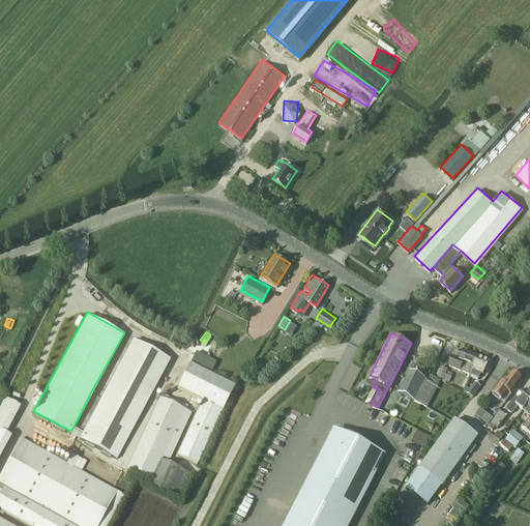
[(116,456),(150,393),(170,357),(134,337),(102,393),(82,431),(80,436),(116,456)]
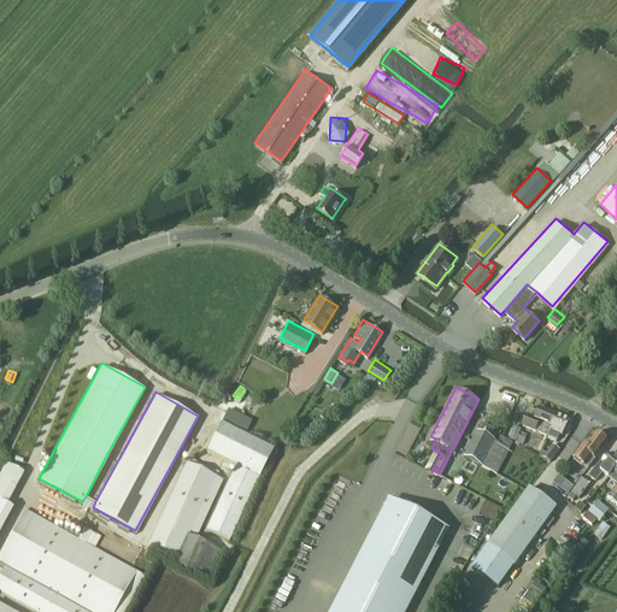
[(550,427),(557,411),(539,404),(538,409),(529,405),(522,422),(547,433),(551,427),(550,427)]
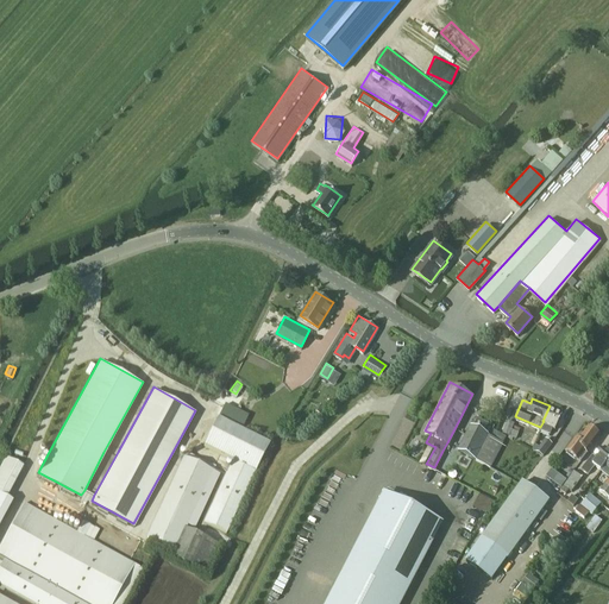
[(217,414),(203,442),(233,458),(203,518),(226,530),(270,440),(242,427),(249,411),(225,401),(218,415),(217,414)]
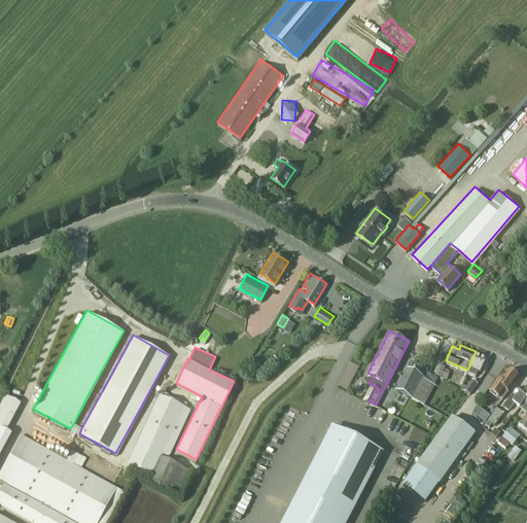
[(470,364),(467,370),(470,371),(476,374),(478,369),(481,369),(486,355),(476,351),(469,364),(470,364)]
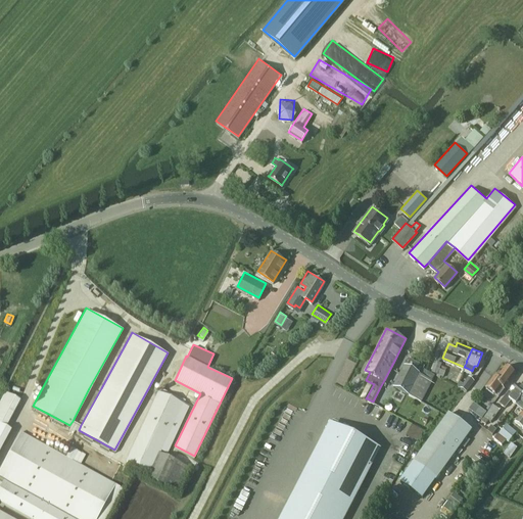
[(348,355),(337,377),(345,381),(357,359),(348,355)]
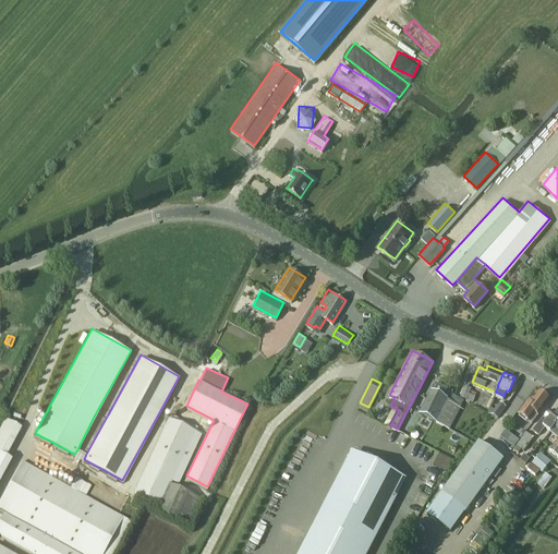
[(465,383),(461,394),(466,397),(470,387),(471,386),(465,383)]
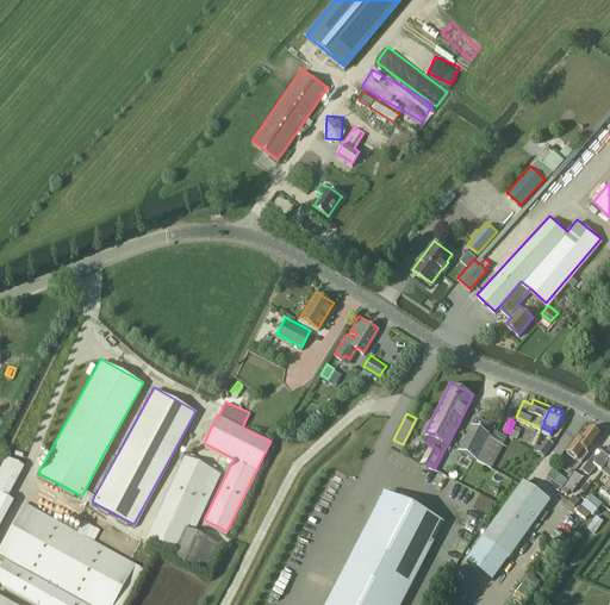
[(514,423),(510,434),(517,436),(521,425),(514,423)]
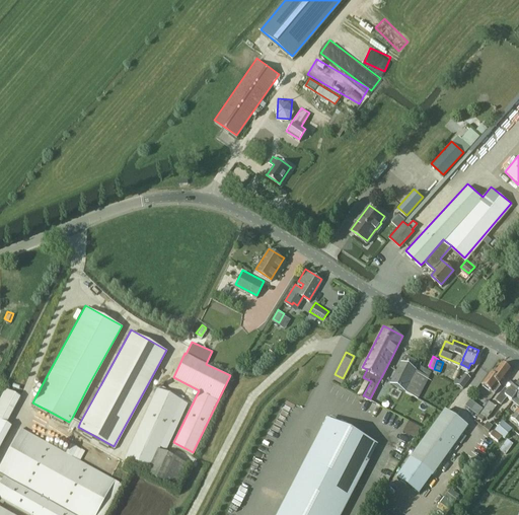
[(405,389),(416,368),(401,361),(390,382),(405,389)]
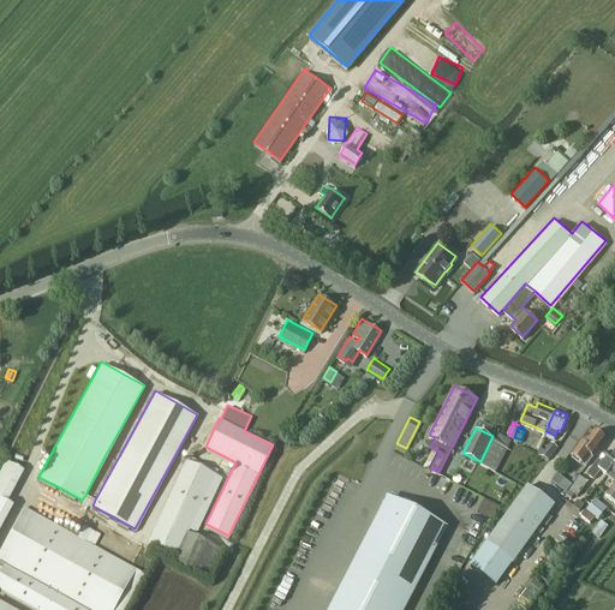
[(586,464),(605,437),(605,436),(605,434),(602,432),(599,432),(596,429),(593,430),(584,442),(580,440),(572,453),(584,461),(586,464)]
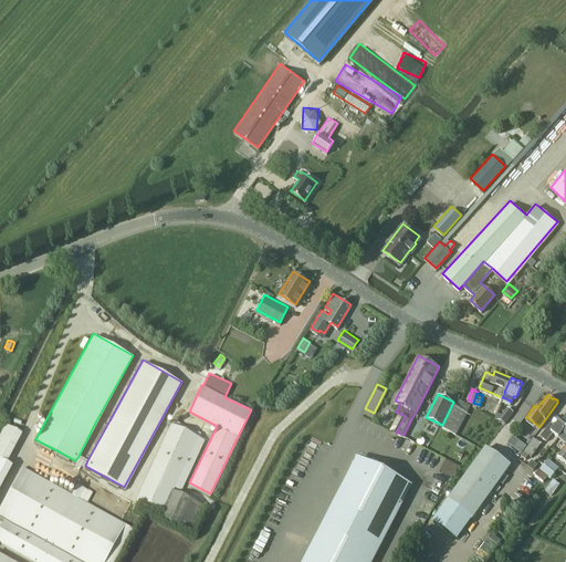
[(454,403),(453,402),(442,425),(456,432),(468,409),(467,409),(470,403),(458,396),(454,403)]
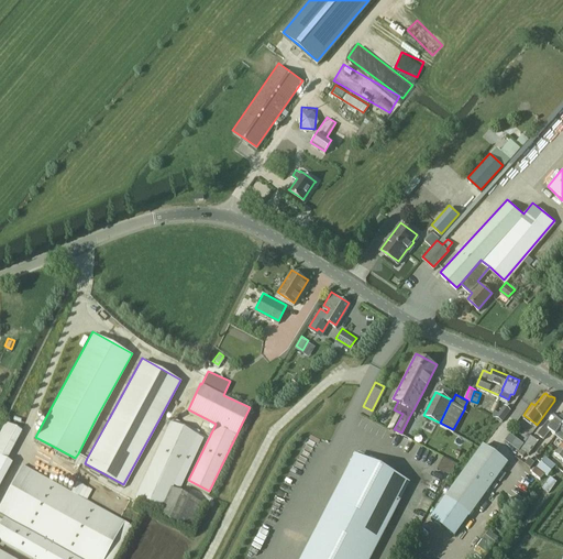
[(504,403),(495,415),(501,418),(510,407),(504,403)]
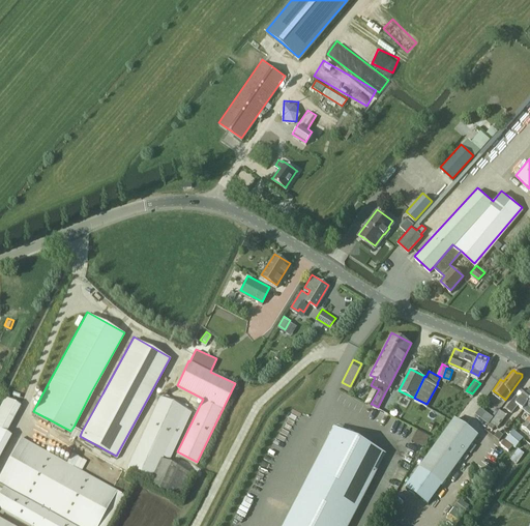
[(529,396),(529,388),(527,386),(520,396),(516,393),(506,406),(511,410),(518,403),(523,407),(527,402),(526,402),(529,396)]
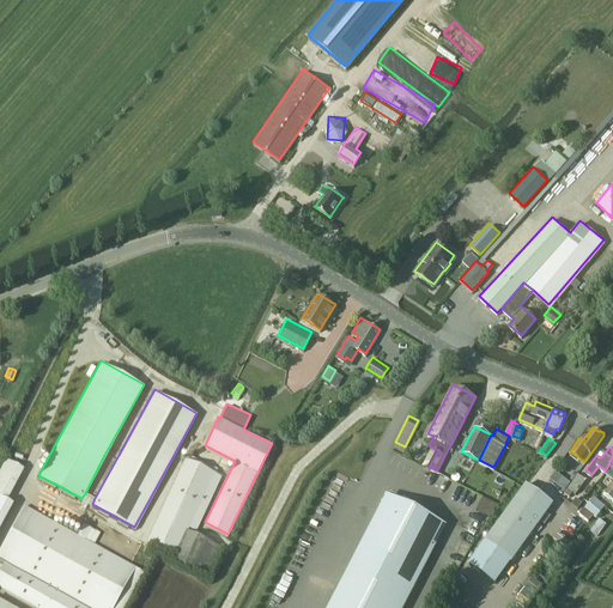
[(5,456),(0,466),(0,516),(14,488),(11,487),(23,466),(5,456)]
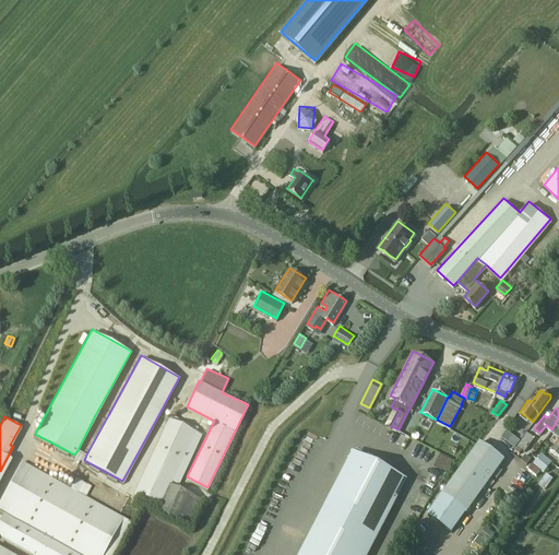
[(179,482),(203,433),(194,429),(168,416),(151,455),(133,489),(157,502),(167,481),(171,483),(173,480),(179,482)]
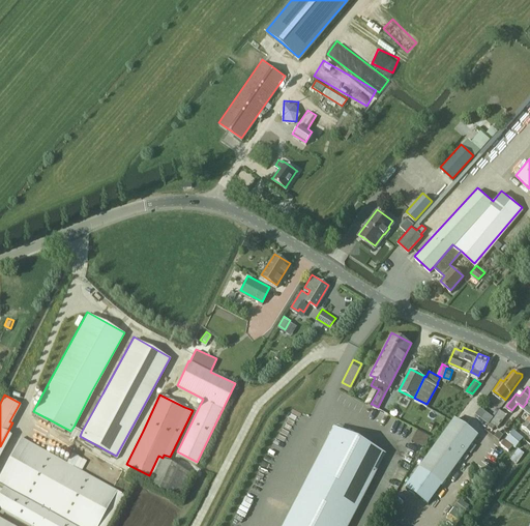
[(493,427),(495,424),(497,425),(506,413),(500,408),(488,424),(493,427)]
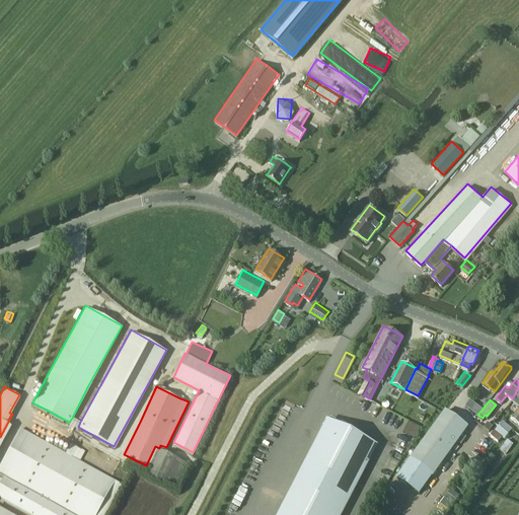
[(475,401),(471,408),(477,413),(483,407),(475,401)]
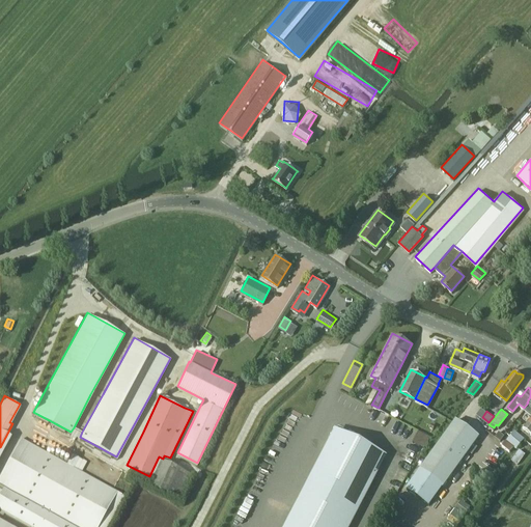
[(419,468),(406,487),(428,503),(443,484),(479,435),(455,417),(419,468)]
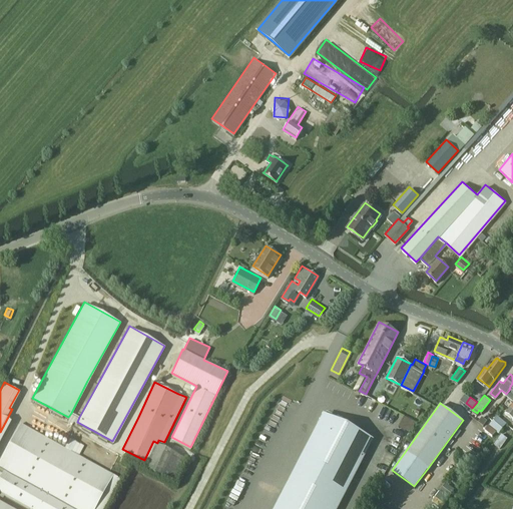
[(68,417),(67,420),(72,423),(73,420),(77,422),(79,417),(71,413),(68,417)]
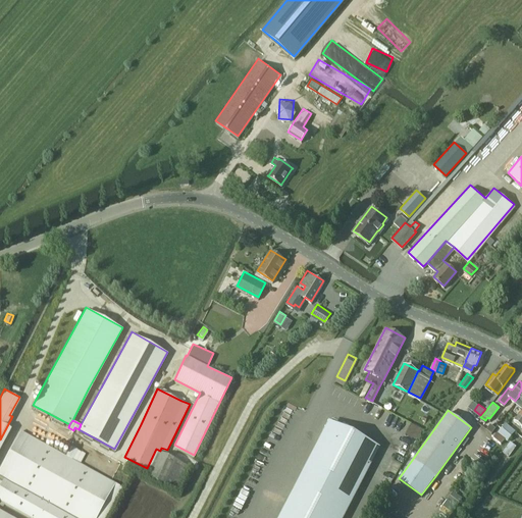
[(337,517),(376,445),(330,421),(280,517),(337,517)]
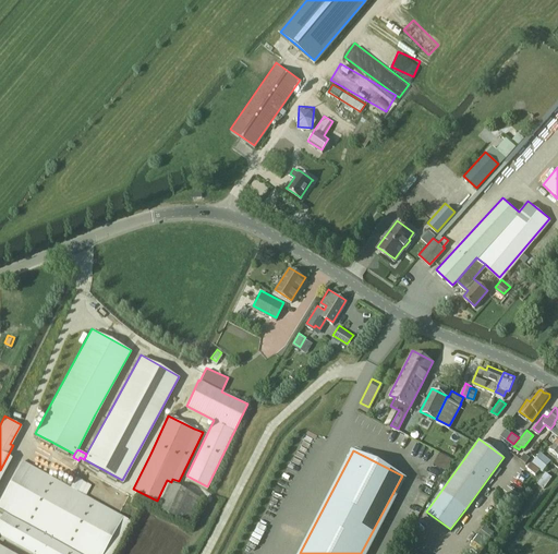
[(439,450),(434,462),(445,468),(452,457),(444,453),(439,450)]
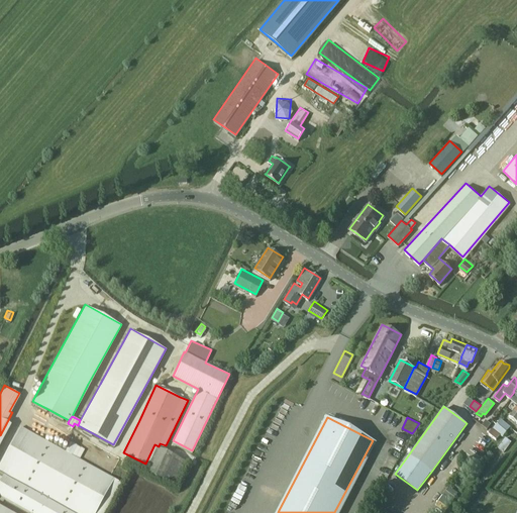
[(510,424),(501,417),(493,426),(489,431),(496,438),(501,432),(503,434),(510,424)]
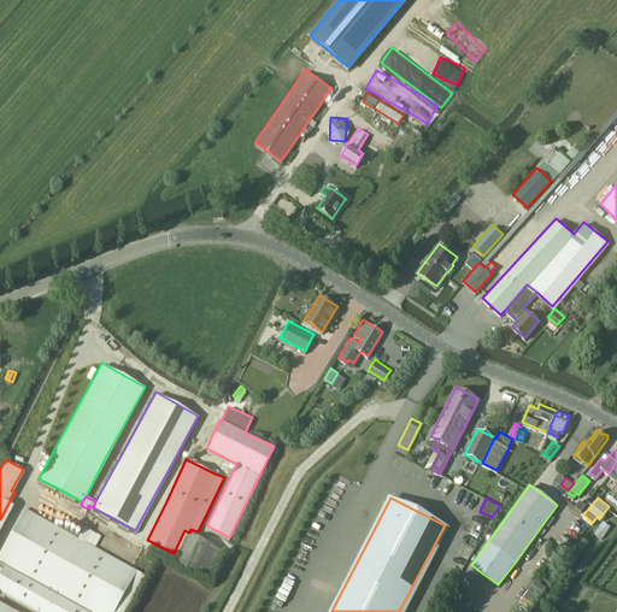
[(86,540),(24,506),(0,549),(0,563),(4,565),(0,570),(0,590),(36,611),(35,611),(19,611),(0,601),(0,611),(123,611),(146,572),(94,545),(86,540)]
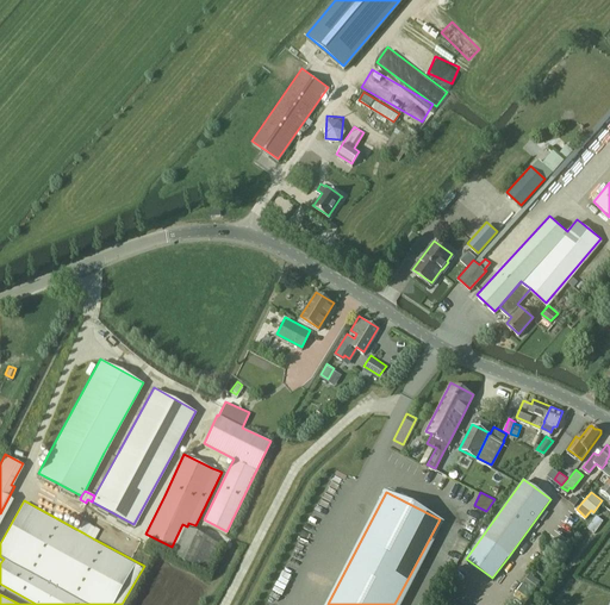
[(596,513),(587,525),(595,530),(603,518),(596,513)]
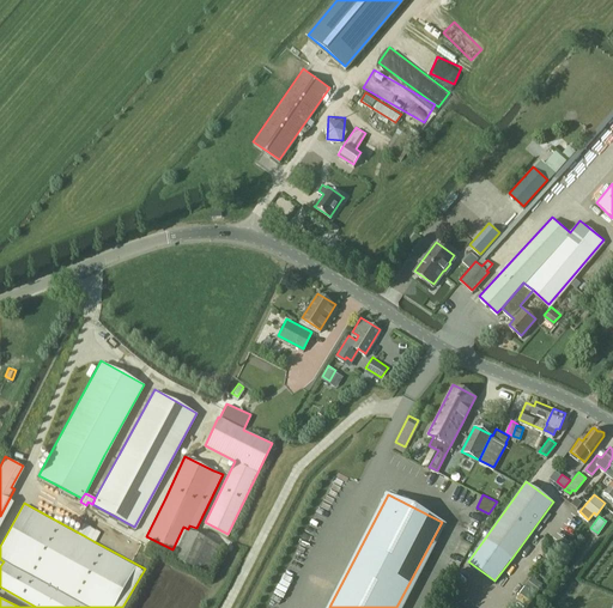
[(91,526),(85,536),(93,541),(99,529),(91,526)]
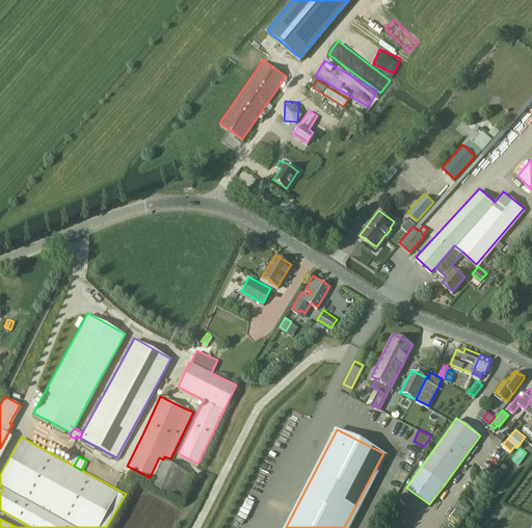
[(181,501),(193,473),(163,459),(161,458),(159,457),(150,477),(152,478),(148,485),(181,501)]
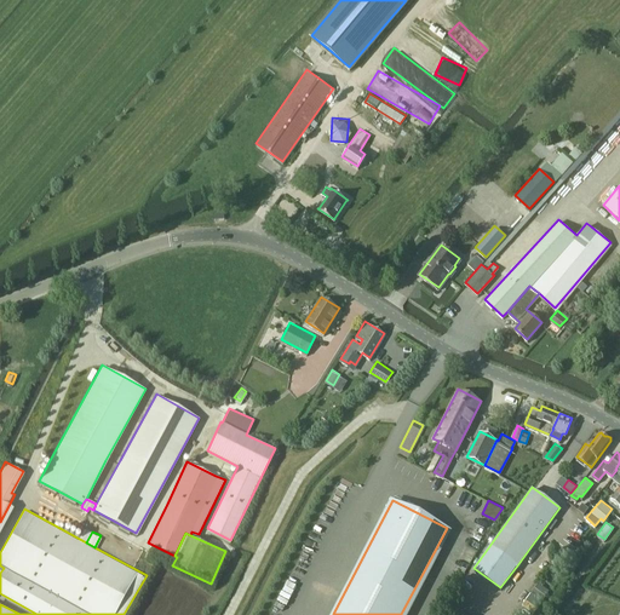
[(534,586),(530,591),(541,599),(545,595),(534,586)]
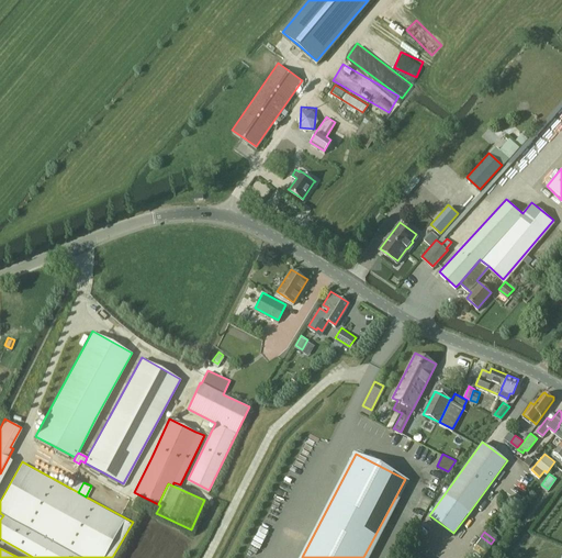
[(476,543),(473,546),(484,554),(487,550),(486,550),(476,543)]
